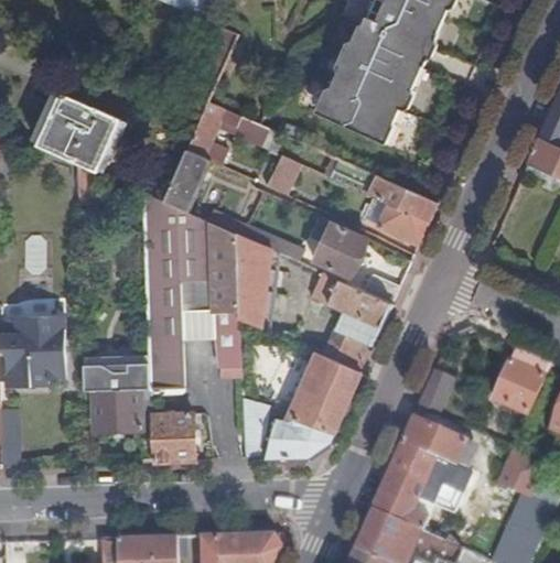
[(159,0),(198,18),(205,0),(159,0)]
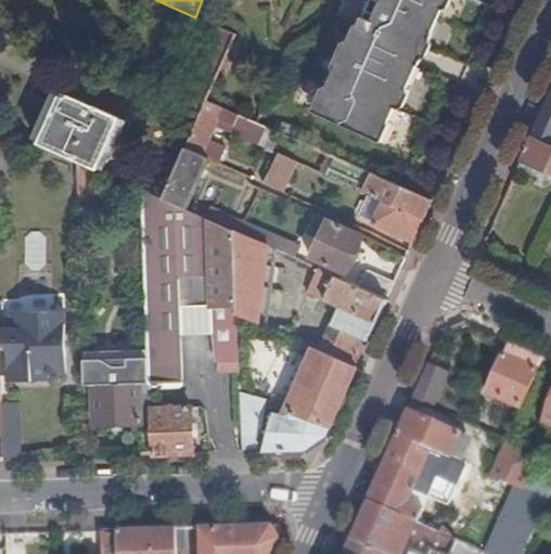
[(364,0),(360,0),(358,7),(360,9),(356,18),(353,17),(344,38),(347,40),(333,71),(330,68),(323,85),(327,86),(315,111),(372,137),(379,123),(387,119),(401,88),(405,89),(415,63),(411,61),(424,30),(428,33),(440,7),(436,4),(438,0),(364,0)]
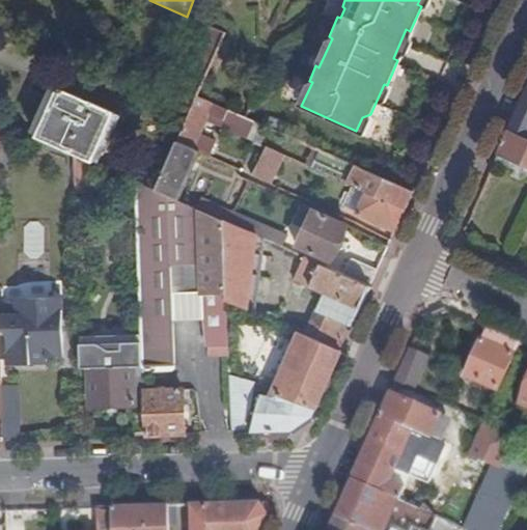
[(210,27),(199,51),(212,57),(222,32),(210,27)]
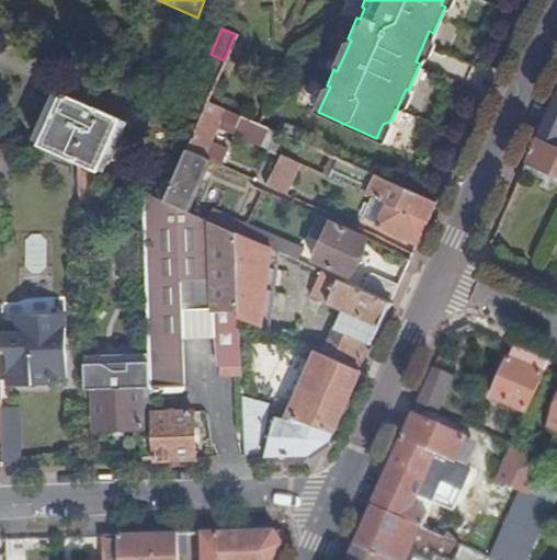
[(167,89),(161,102),(197,118),(206,99),(224,60),(211,54),(191,99),(167,89)]
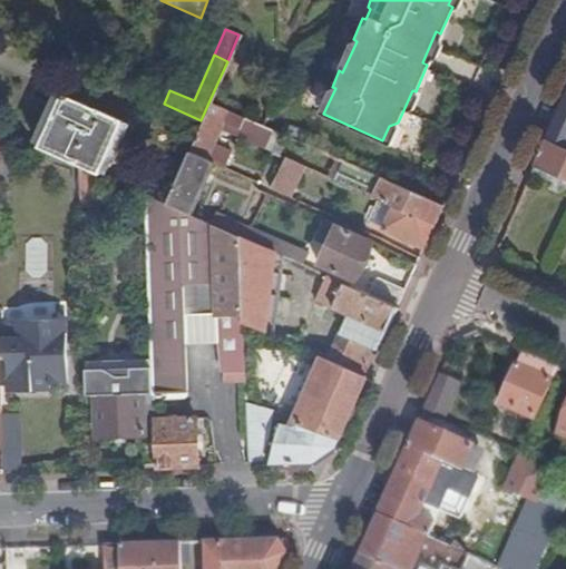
[(565,88),(558,107),(544,140),(565,149),(565,88)]
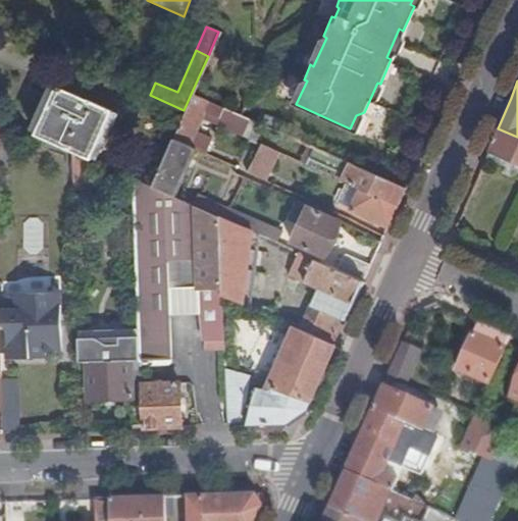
[(84,158),(89,160),(111,109),(54,85),(33,135),(69,152),(84,158)]
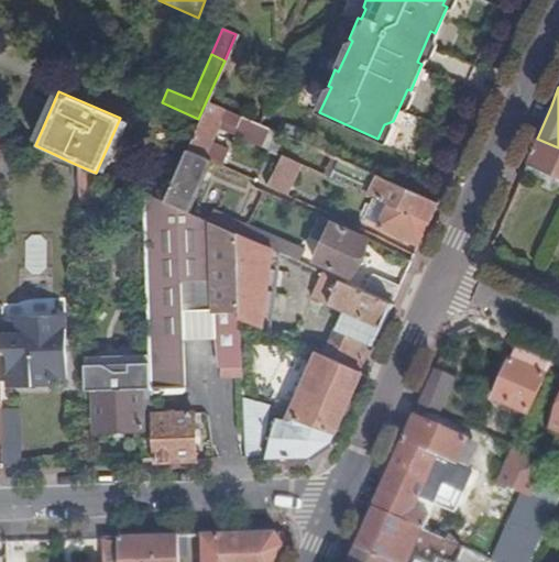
[(207,99),(198,119),(186,146),(205,155),(220,119),(236,125),(241,114),(207,99)]
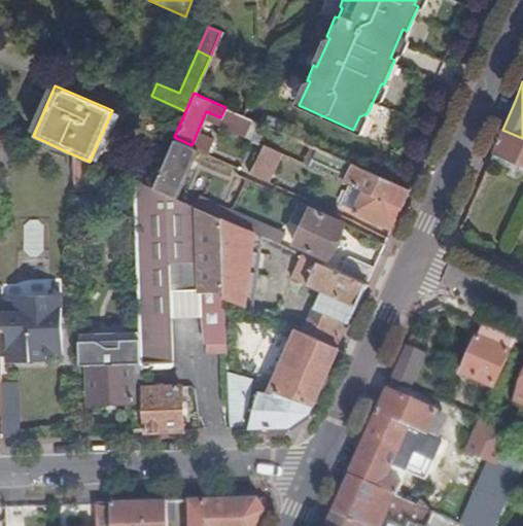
[(282,133),(258,123),(250,140),(257,143),(260,135),(278,143),(282,133)]
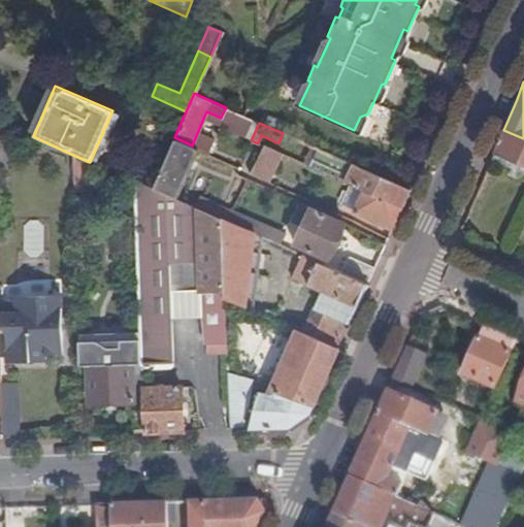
[(523,138),(503,130),(493,152),(523,164),(523,138)]
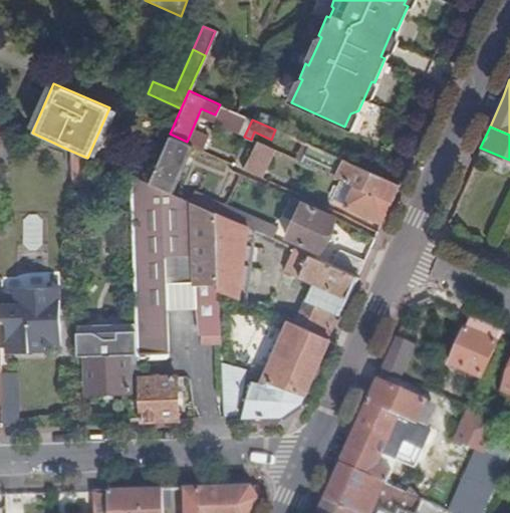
[(189,145),(169,136),(148,185),(168,194),(189,145)]
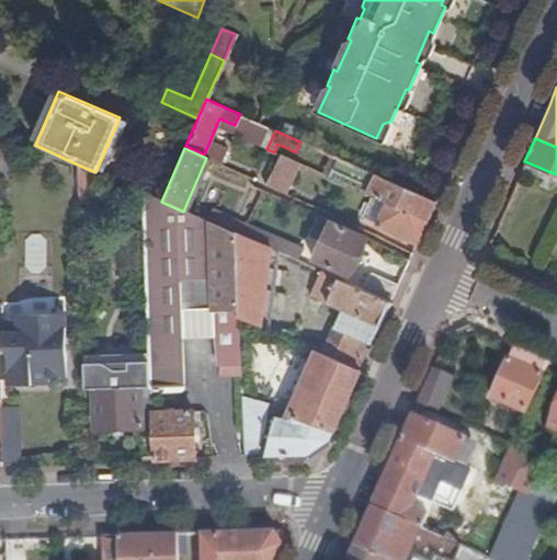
[(284,178),(293,160),(277,155),(263,185),(286,195),(293,182),(284,178)]
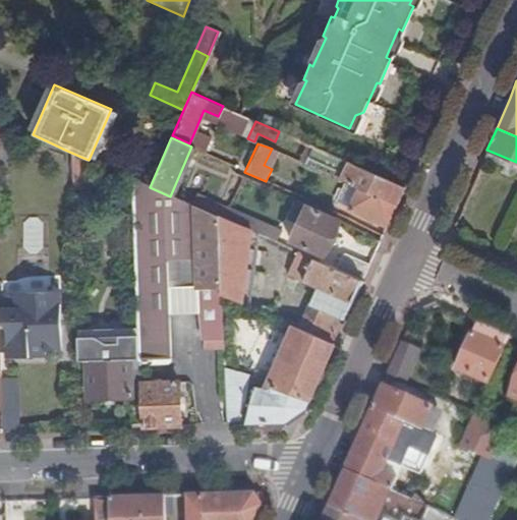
[(311,147),(306,143),(298,162),(304,164),(311,147)]
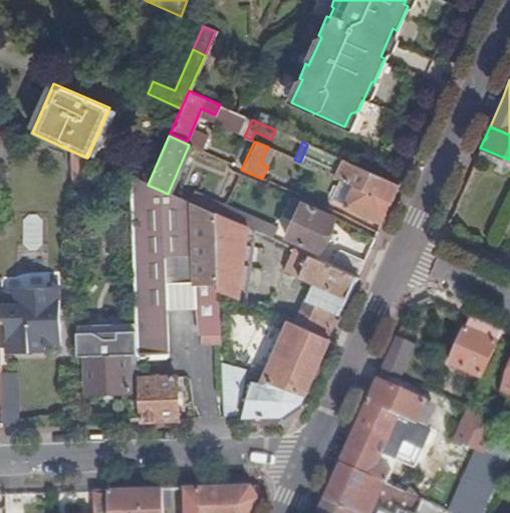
[(84,187),(82,156),(68,150),(69,186),(84,187)]
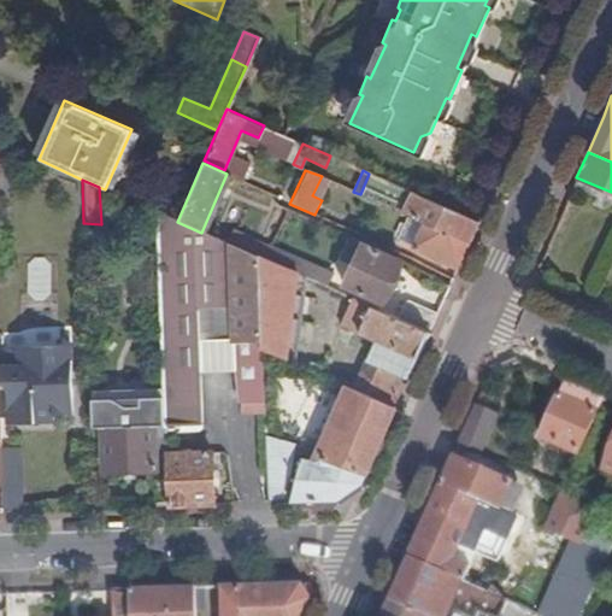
[(428,200),(390,183),(383,198),(402,207),(400,212),(407,216),(468,242),(472,232),(476,222),(440,205),(428,200)]
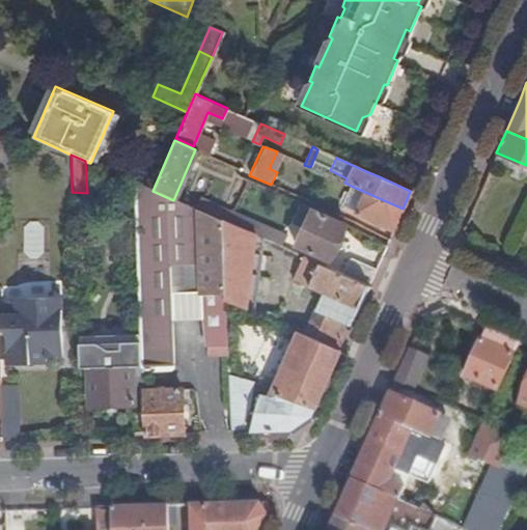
[(371,166),(368,172),(379,176),(382,170),(371,166)]
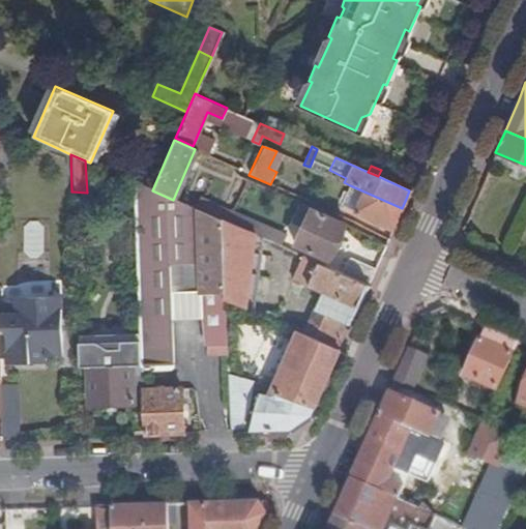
[(173,200),(152,190),(134,182),(138,318),(170,316),(168,271),(198,269),(194,209),(173,200)]
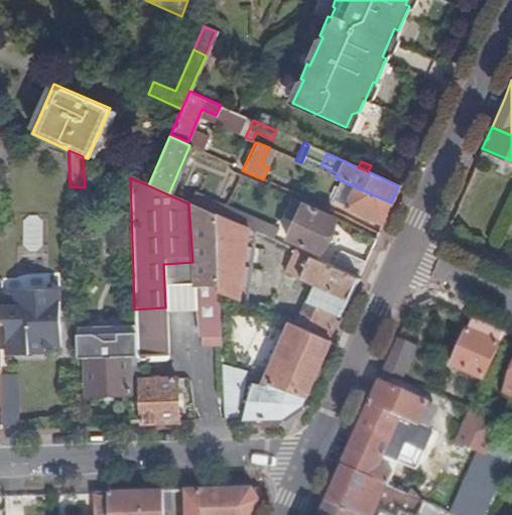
[(391,203),(341,180),(333,199),(346,205),(344,207),(382,224),(385,216),(391,203)]
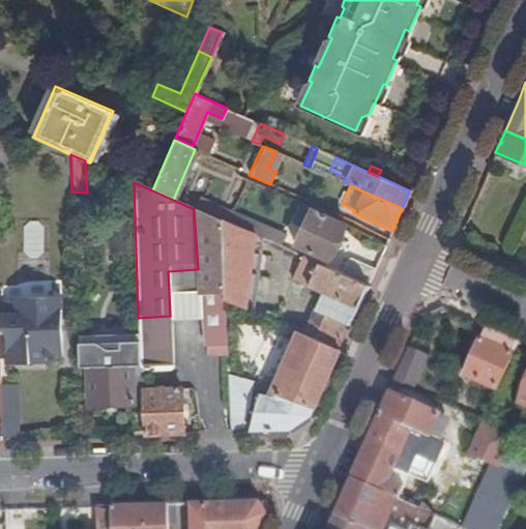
[(345,225),(300,204),(294,218),(303,223),(294,244),(329,259),(345,225)]
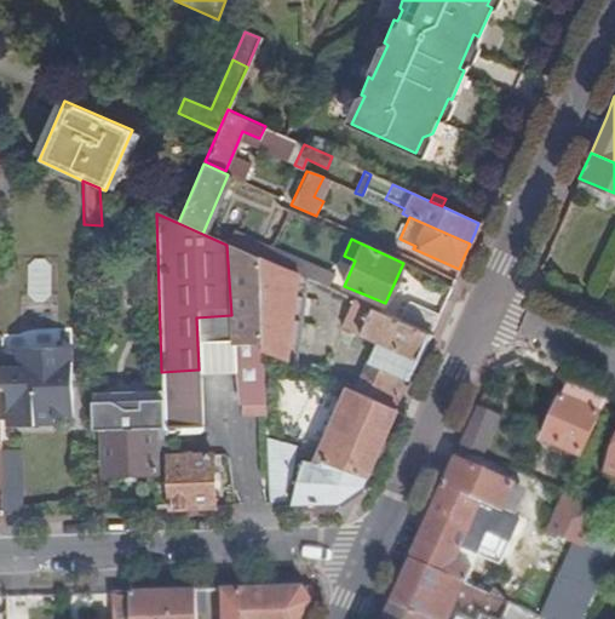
[(257,257),(226,245),(231,315),(241,405),(265,403),(264,350),(257,257)]
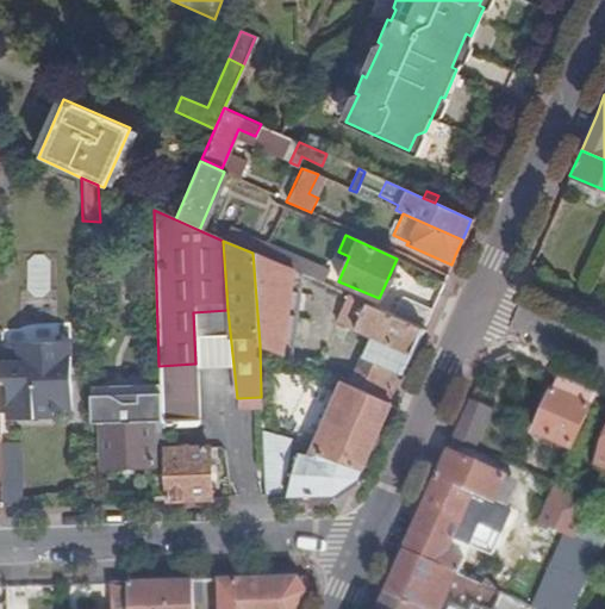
[(328,272),(266,242),(263,248),(260,256),(291,271),(322,284),(328,272)]
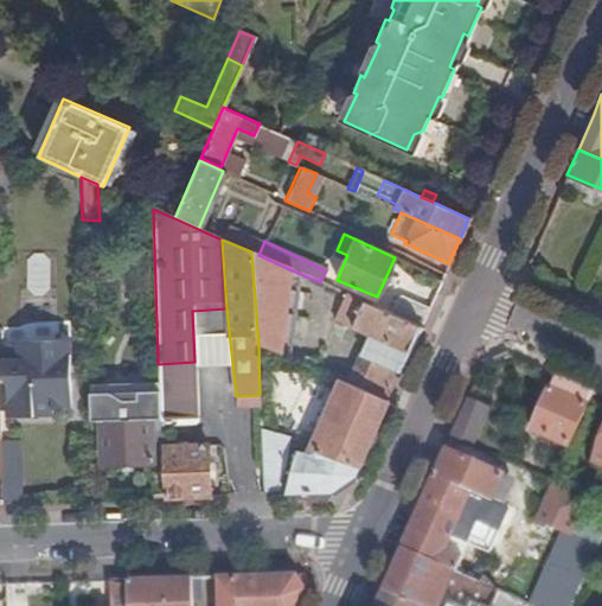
[(255,243),(251,252),(258,255),(262,247),(255,243)]
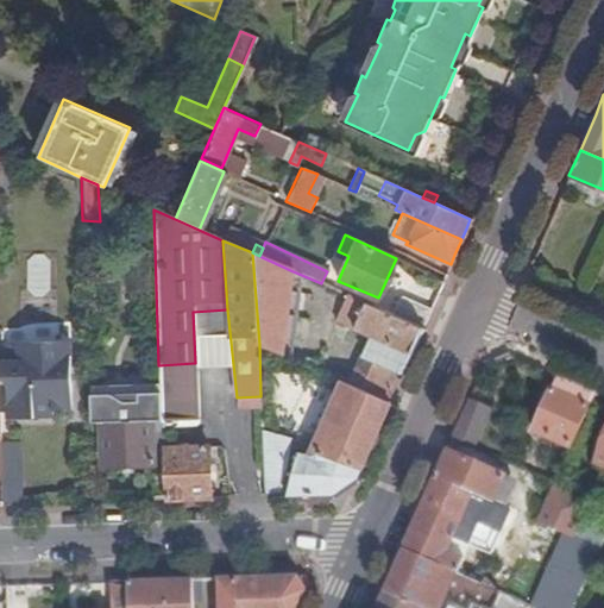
[(259,256),(252,252),(259,344),(281,353),(290,270),(259,256)]
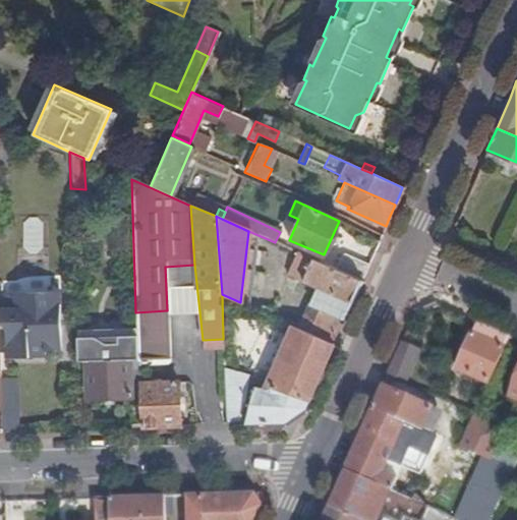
[(334,268),(295,251),(286,274),(316,287),(303,318),(338,332),(347,311),(361,280),(334,268)]
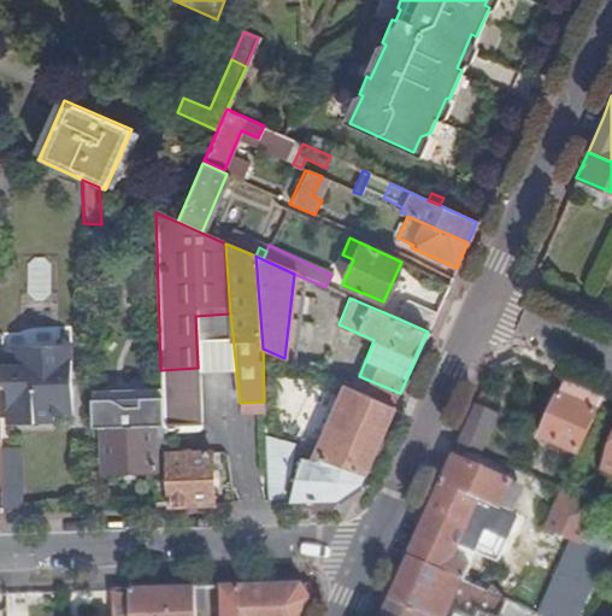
[(428,332),(436,312),(407,299),(402,301),(395,317),(428,332)]
